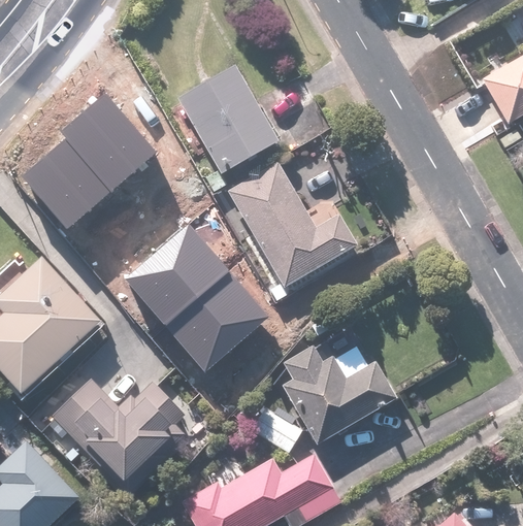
[(522,0),(515,0),(512,2),(522,22),(522,0)]
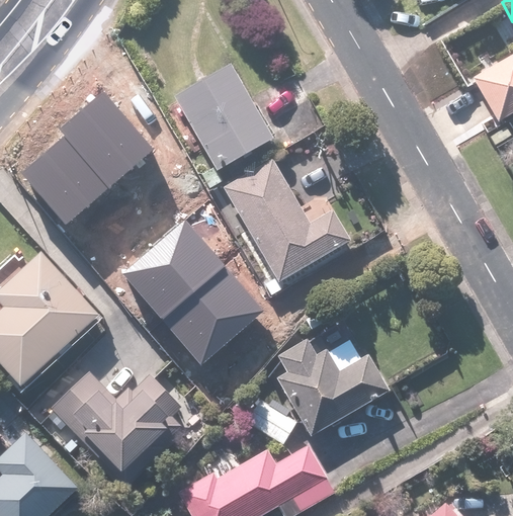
[(512,71),(505,58),(462,83),(489,126),(512,111),(512,71)]
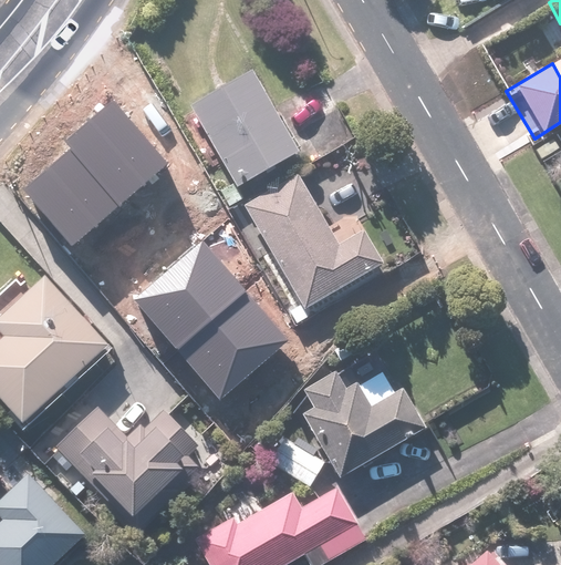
[(253,70),(190,104),(238,188),(300,154),(253,70)]
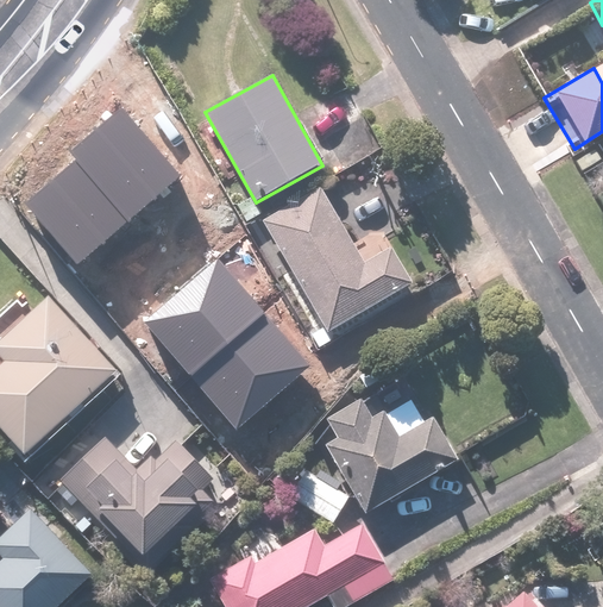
[(74,162),(19,211),(73,270),(175,180),(114,112),(67,155),(74,162)]
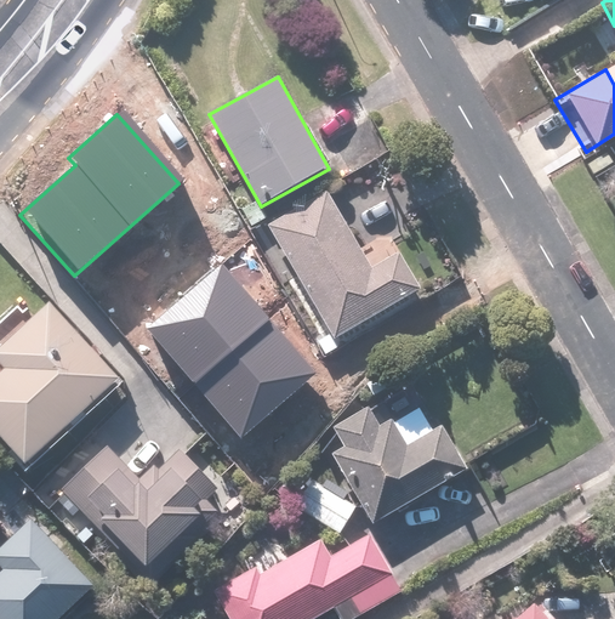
[(370,271),(325,193),(268,227),(334,341),(422,289),(402,253),(370,271)]
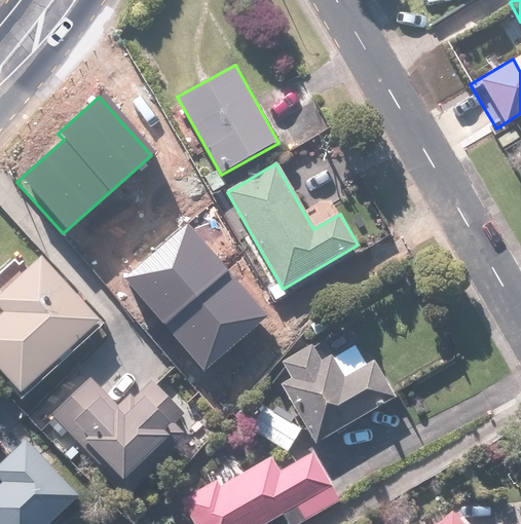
[(180,227),(120,277),(202,373),(262,322),(180,227)]
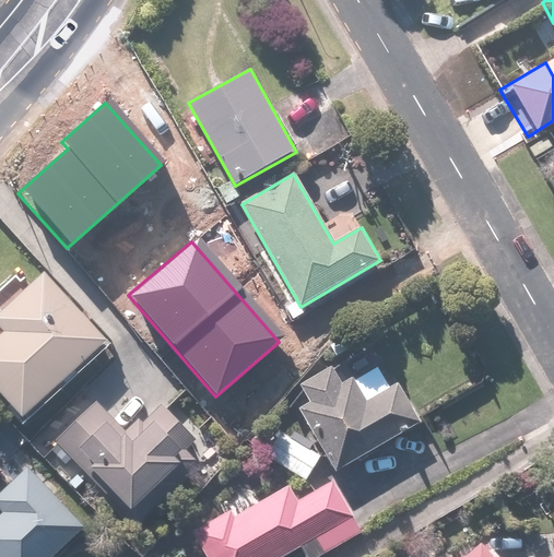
[(49,271),(0,315),(0,324),(8,333),(0,340),(0,388),(26,417),(112,341),(49,271)]
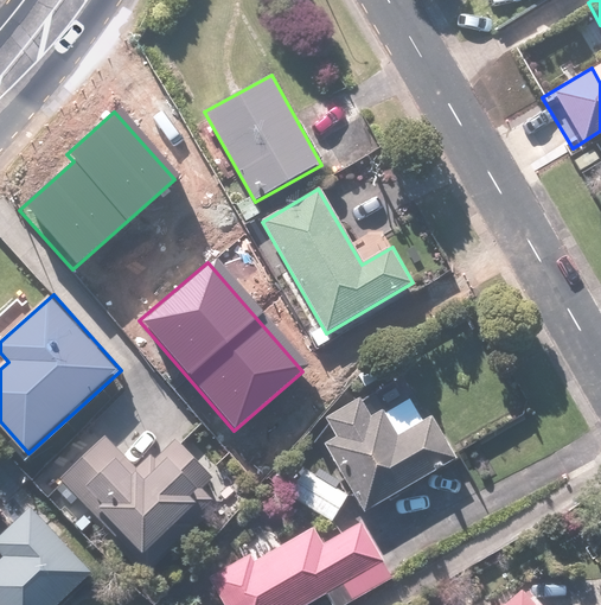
[(387,406),(376,387),(326,416),(337,435),(325,443),(365,511),(460,456),(435,414),(424,420),(408,394),(387,406)]
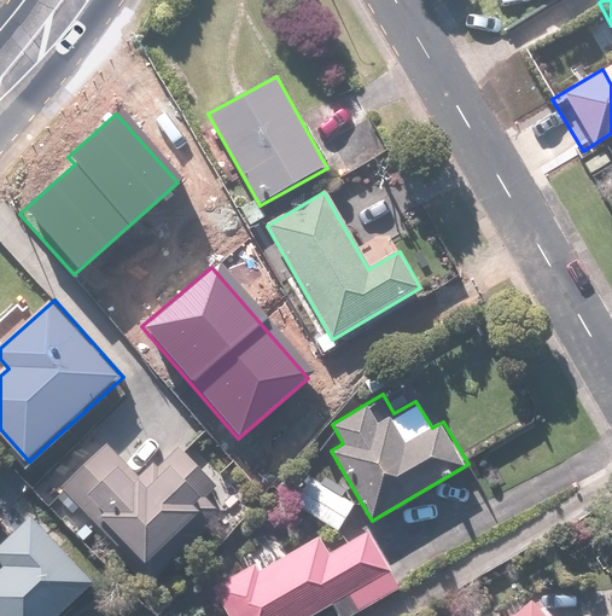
[(138,475),(105,442),(59,487),(150,580),(215,517),(202,503),(219,487),(174,440),(138,475)]
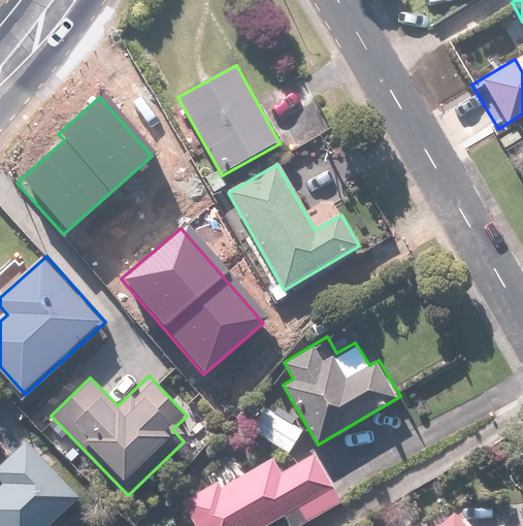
[(0,482),(3,485),(0,488),(0,525),(50,525),(80,498),(27,440),(0,464),(0,482)]
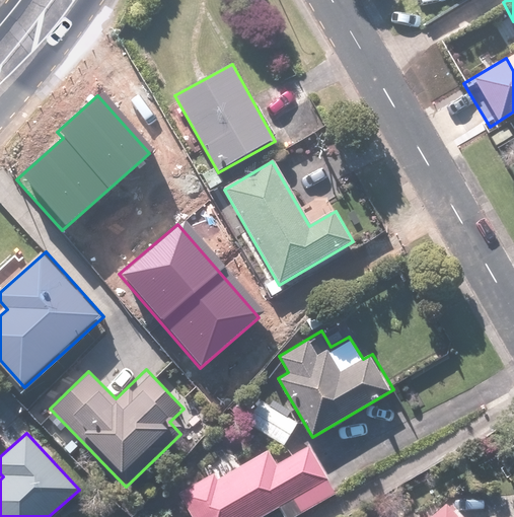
[(327,481),(308,447),(275,465),(267,451),(217,478),(214,472),(181,491),(196,516),(262,516),(280,507),(285,516),(294,516),(336,494),(327,481)]
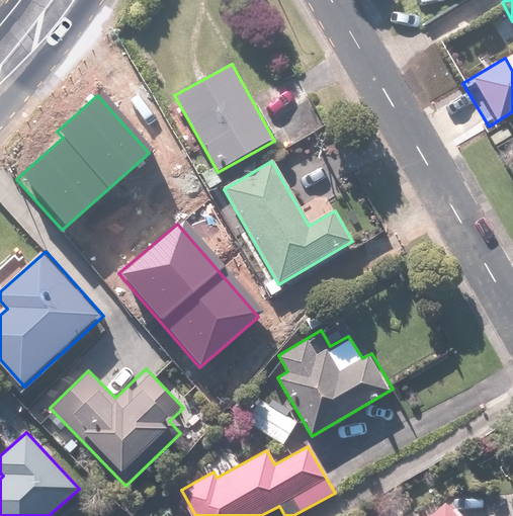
[(459,515),(447,502),(432,515),(459,515)]
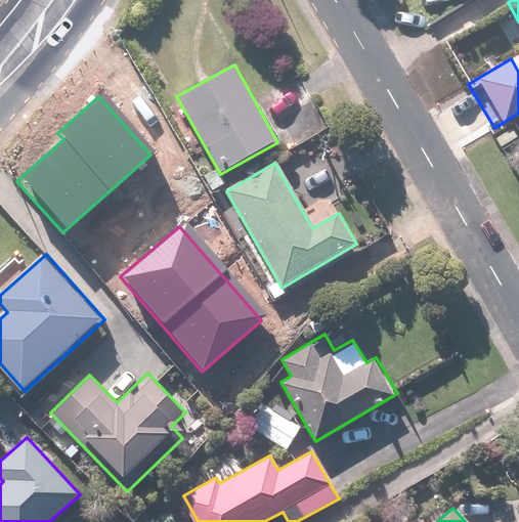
All buildings are outlined.
